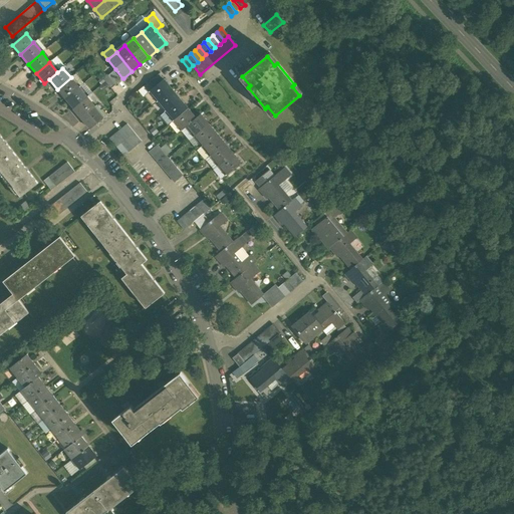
[(115,69),(108,75),(107,74),(102,78),(111,88),(123,78),(122,78),(115,69)]
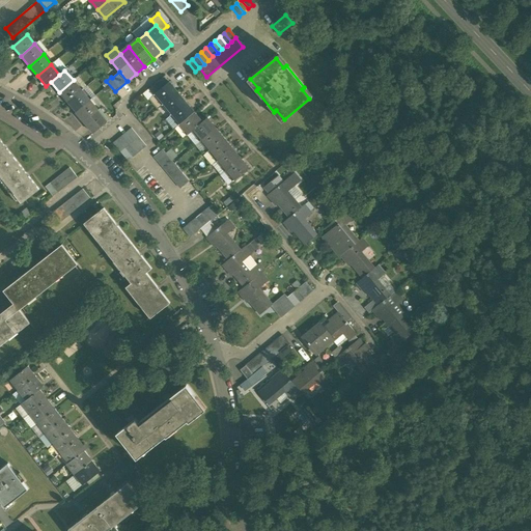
[(165,77),(148,89),(154,95),(156,93),(169,82),(165,77)]
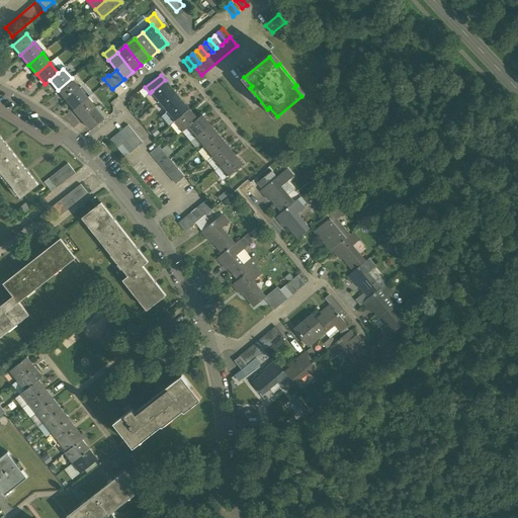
[(72,78),(58,90),(66,99),(80,88),(72,78)]
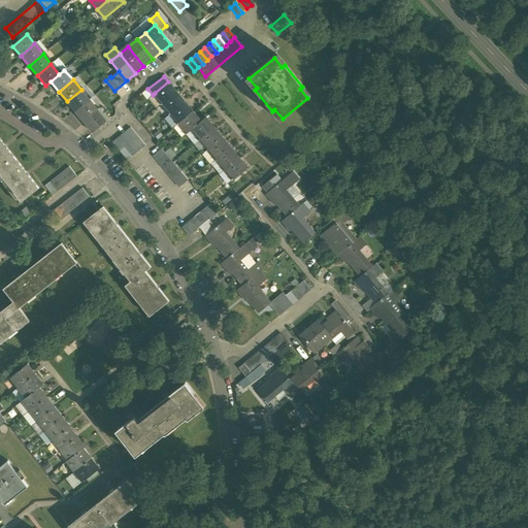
[(168,81),(155,93),(163,103),(176,92),(168,81)]
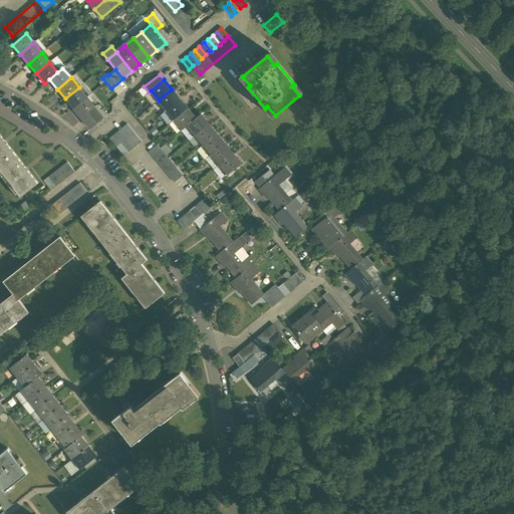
[(79,87),(65,98),(73,108),(87,97),(79,87)]
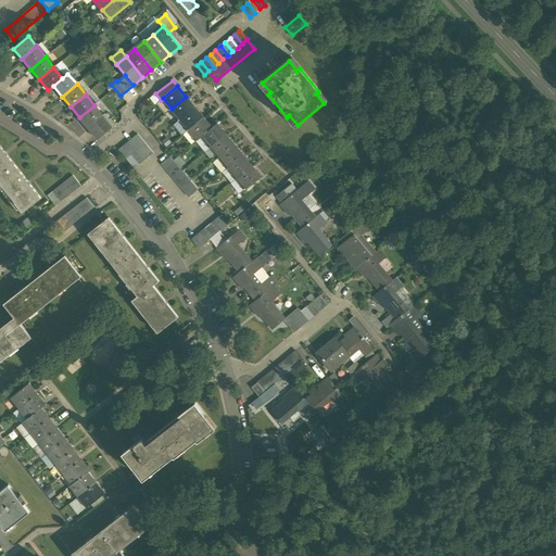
[(186,97),(172,109),(180,119),(194,108),(186,97)]
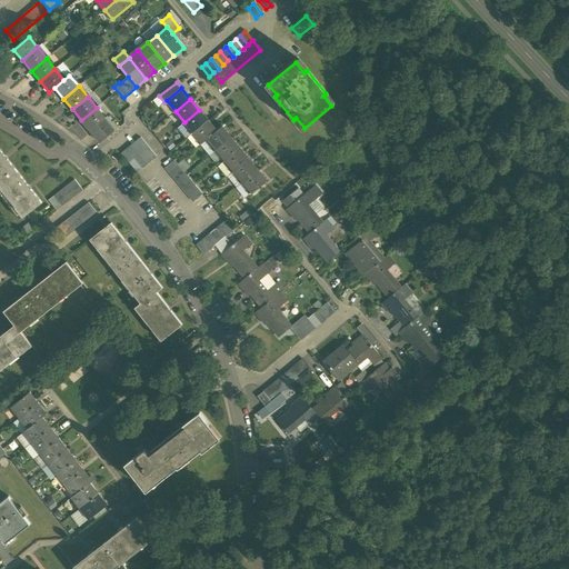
[(81,120),(90,131),(106,118),(97,108),(81,120)]
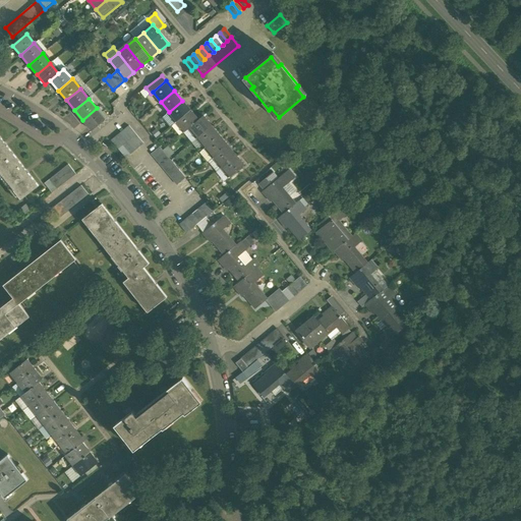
[(190,110),(182,101),(169,112),(177,121),(190,110)]
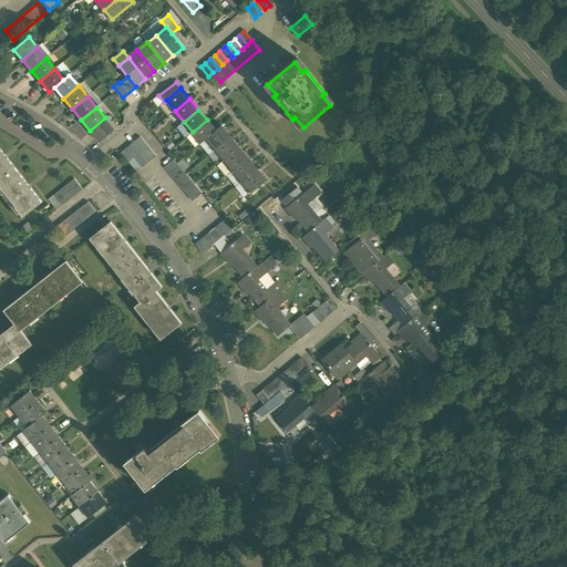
[(105,117),(90,131),(100,142),(117,127),(109,117),(111,115),(110,114),(105,117)]
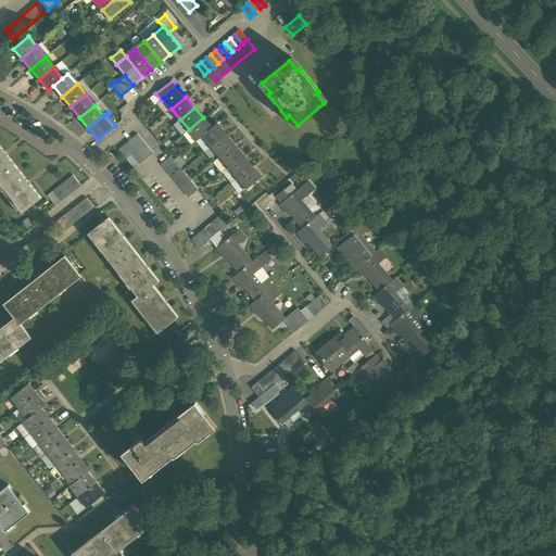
[(203,117),(189,129),(197,140),(202,136),(212,128),(203,117)]
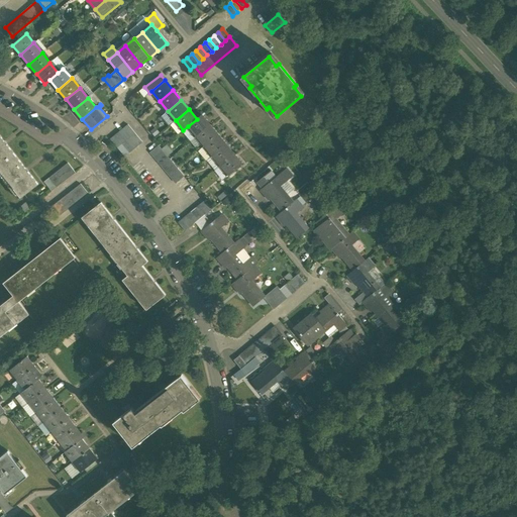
[(197,119),(188,126),(197,136),(210,125),(202,115),(197,119)]
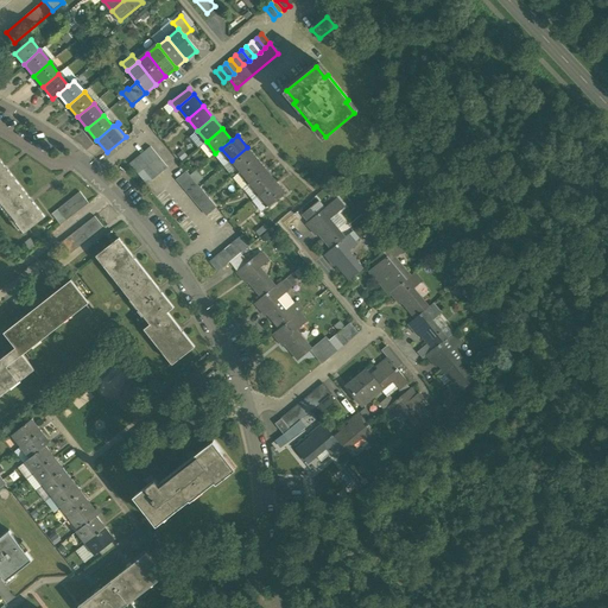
[(158,157),(151,147),(145,152),(153,162),(158,157)]
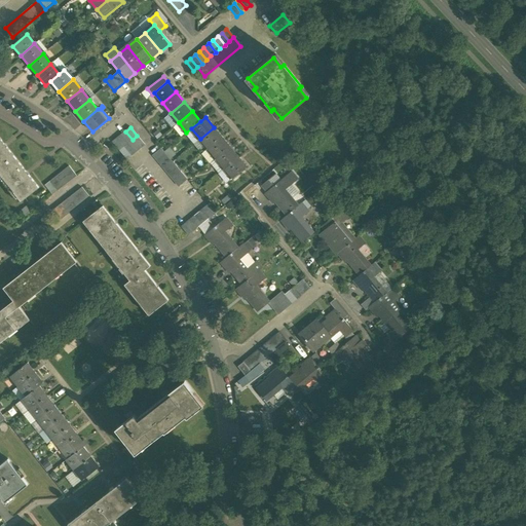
[(214,127),(200,139),(208,149),(222,137),(214,127)]
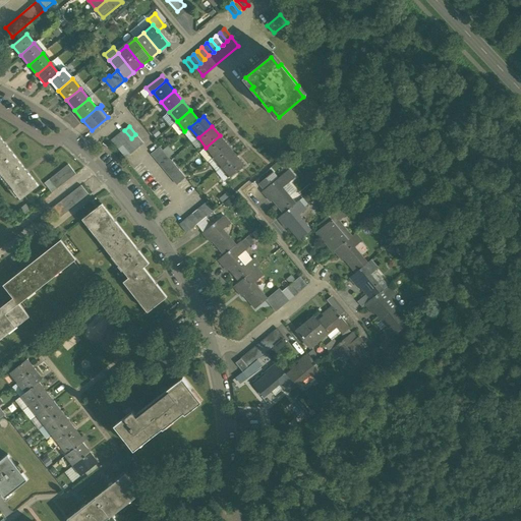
[(131,138),(124,130),(120,133),(127,141),(131,138)]
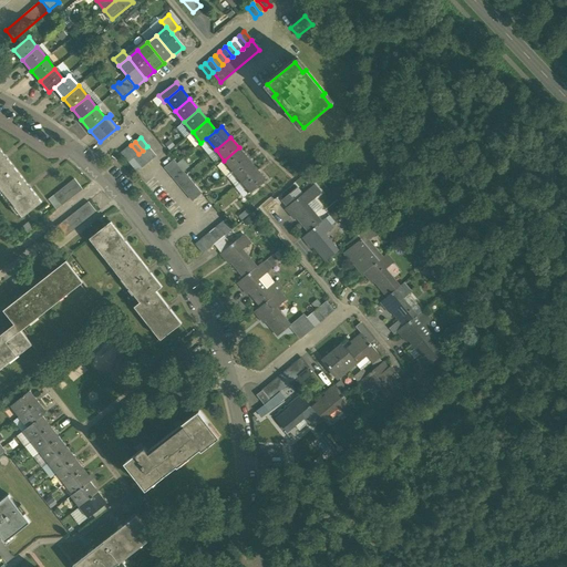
[(138,154),(131,145),(126,148),(134,158),(138,154)]
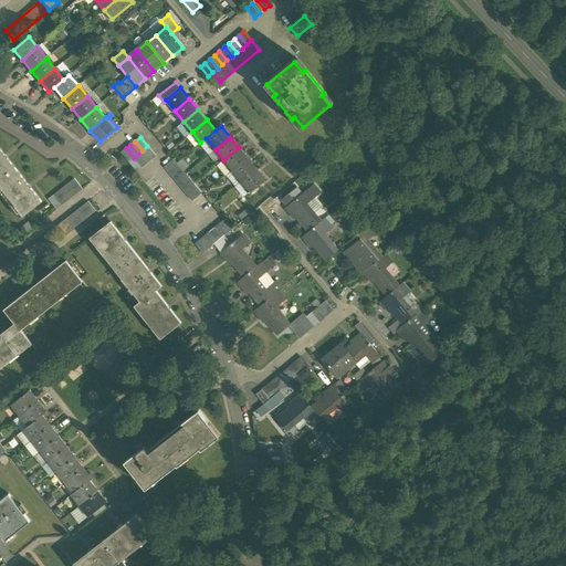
[(155,156),(147,146),(143,150),(150,159),(155,156)]
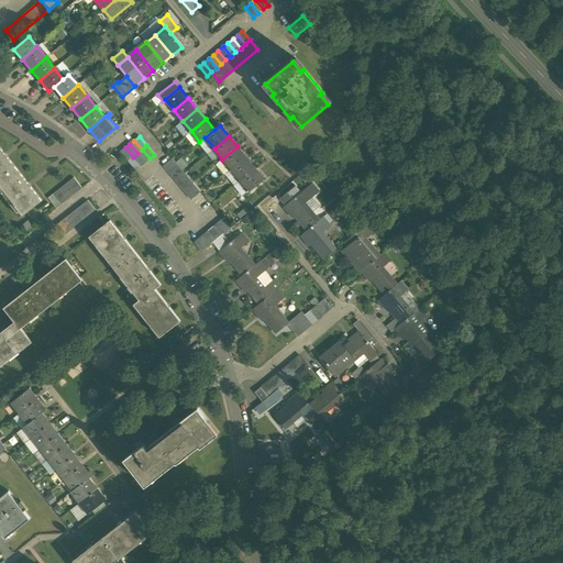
[(238,146),(222,159),(231,169),(246,157),(238,146)]
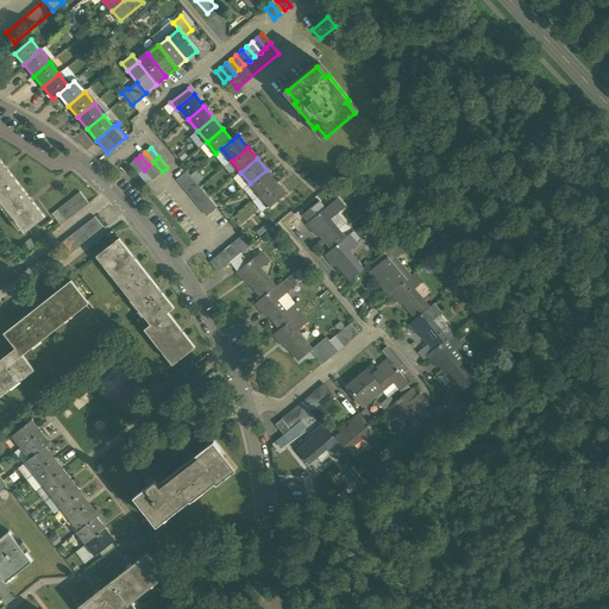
[(136,159),(130,164),(138,174),(144,170),(136,159)]
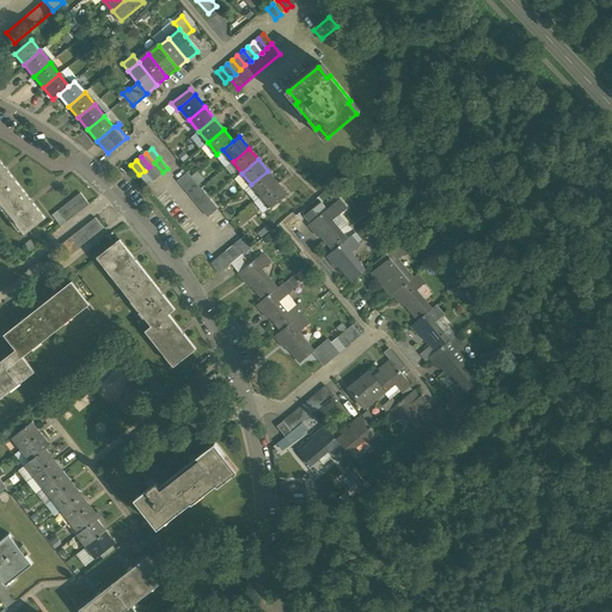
[(0,199),(18,184),(0,161),(0,199)]
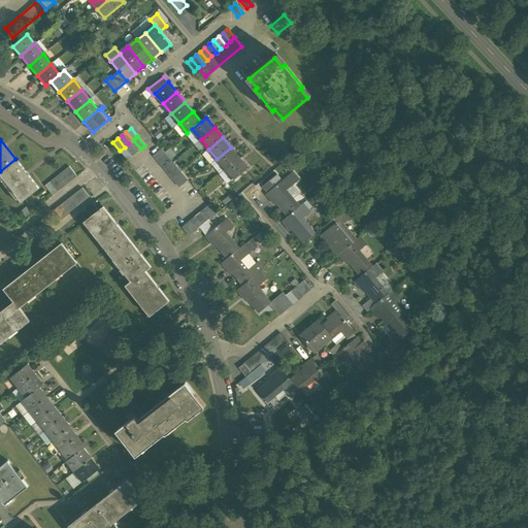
[(133,140),(129,143),(136,153),(140,149),(133,140)]
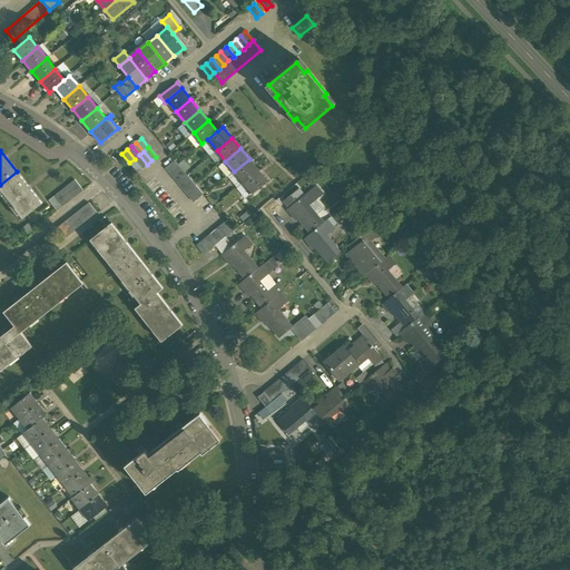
[(147,165),(139,155),(135,159),(143,168),(147,165)]
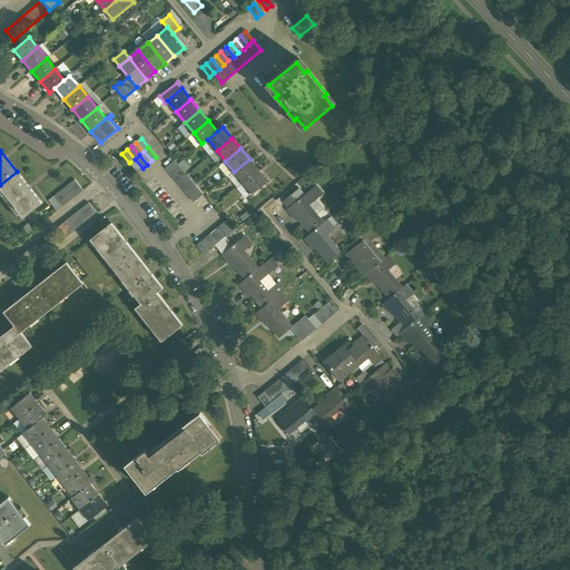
[(143,168),(135,159),(129,163),(137,173),(143,168)]
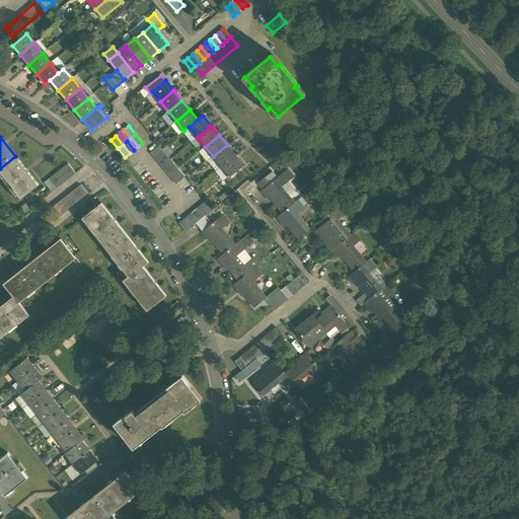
[(227,145),(213,156),(221,166),(235,155),(227,145)]
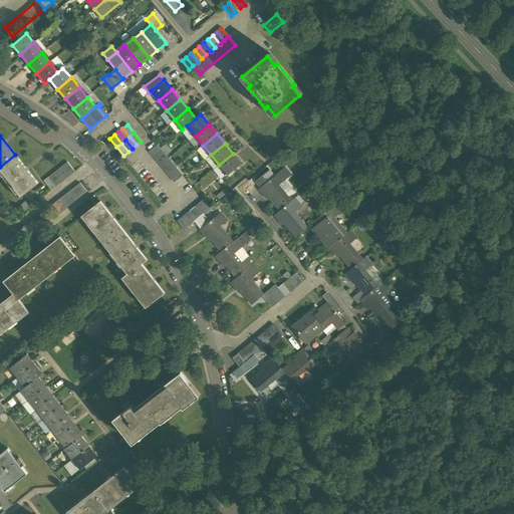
[(158,145),(149,151),(153,156),(161,149),(158,145)]
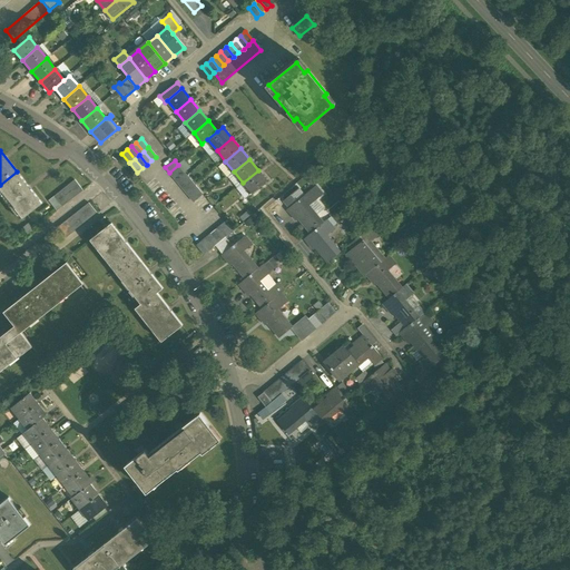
[(178,165),(169,173),(174,177),(183,170),(178,165)]
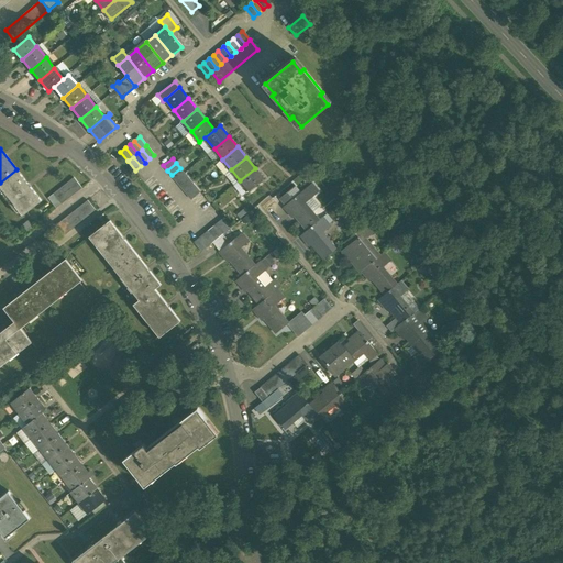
[(185,173),(180,168),(172,175),(176,180),(185,173)]
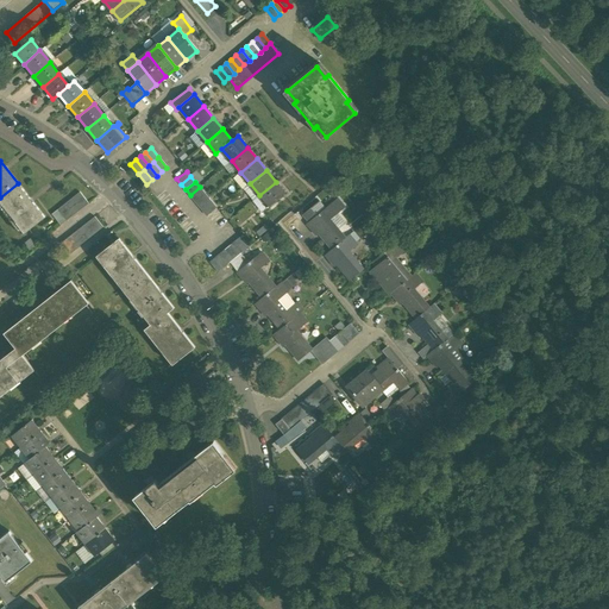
[(276,182),(259,195),(269,207),(286,193),(276,182)]
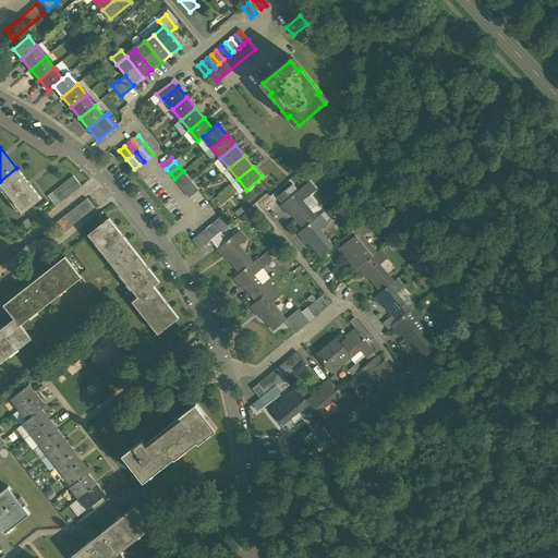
[(0,184),(23,214),(41,198),(16,168),(0,181),(0,184)]
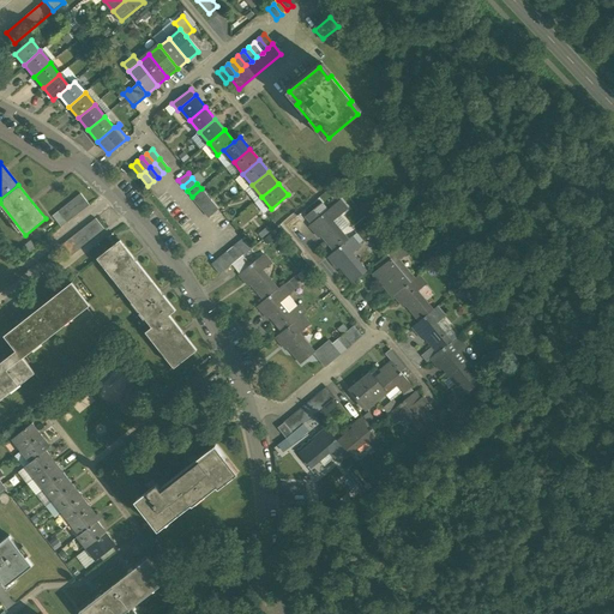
[(205,194),(202,188),(192,197),(196,202),(205,194)]
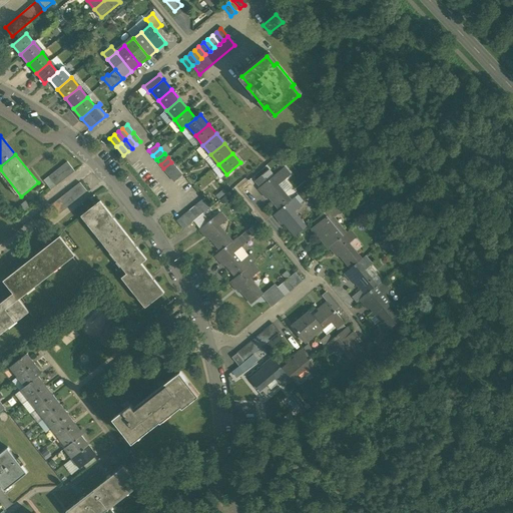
[(67,162),(43,180),(51,190),(74,171),(67,162)]
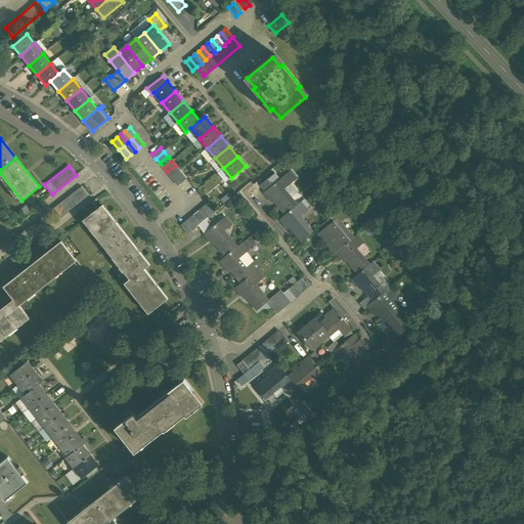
[(175,166),(167,172),(171,176),(179,170),(175,166)]
